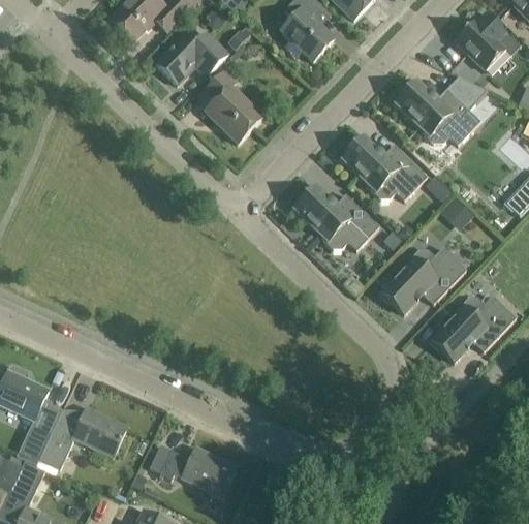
[(169,0),(164,6),(157,0),(127,0),(110,19),(132,41),(154,19),(166,30),(196,0),(169,0)]
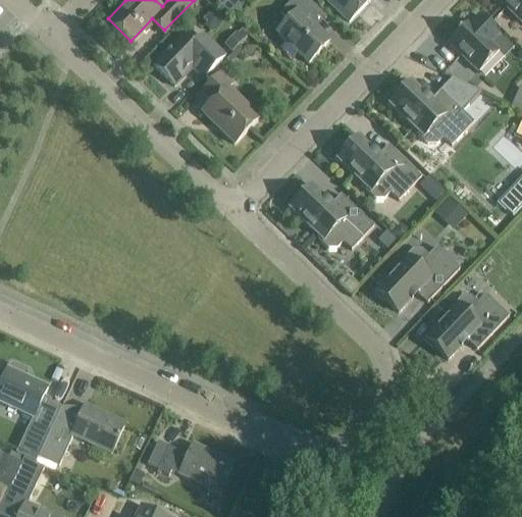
[(319,6),(312,0),(289,0),(280,9),(289,17),(276,30),(286,39),(280,45),(293,56),(298,50),(309,60),(330,38),(309,17),(319,6)]
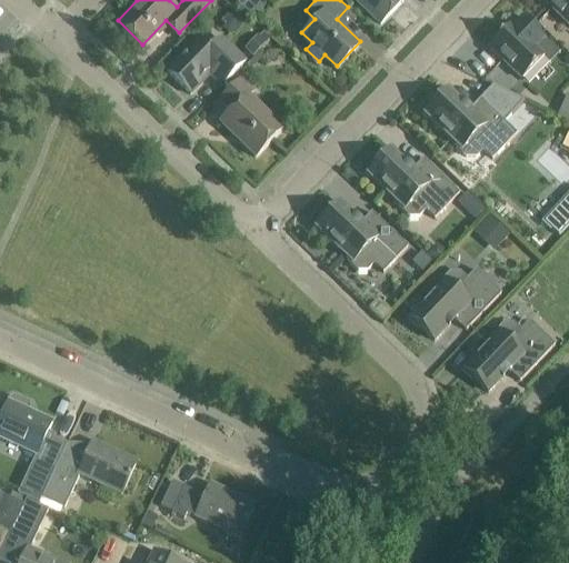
[(360,0),(365,4),(381,20),(400,0),(360,0)]
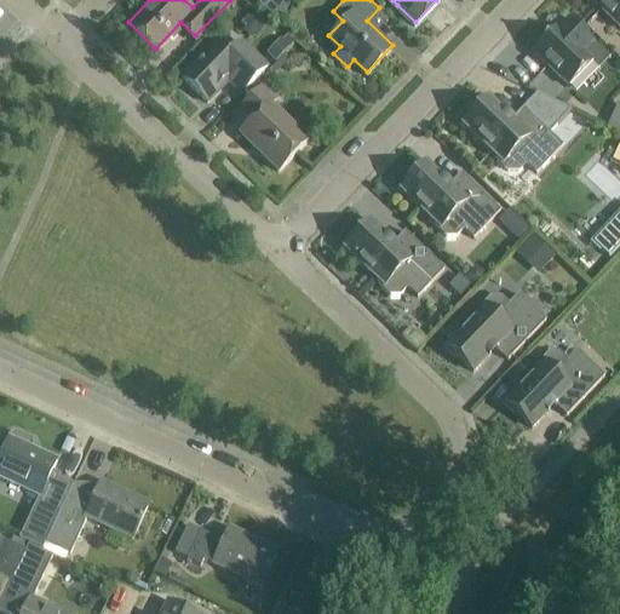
[(596,0),(619,22),(619,0),(596,0)]
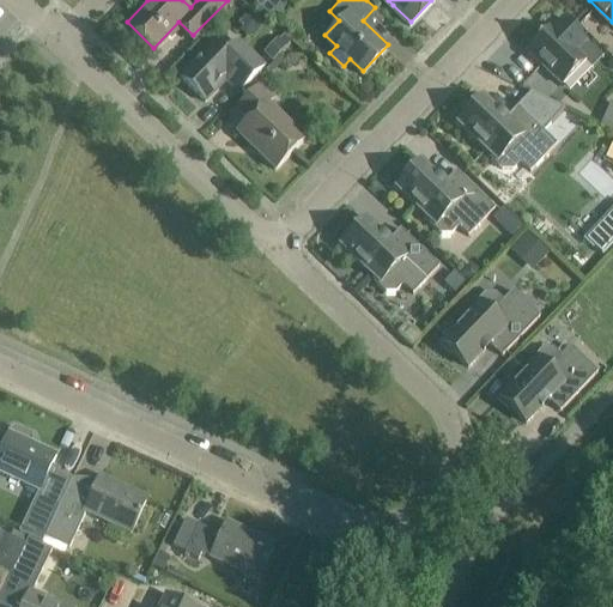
[(246,11),(240,18),(240,25),(246,31),(254,31),(260,25),(260,17),(254,11),(246,11)]
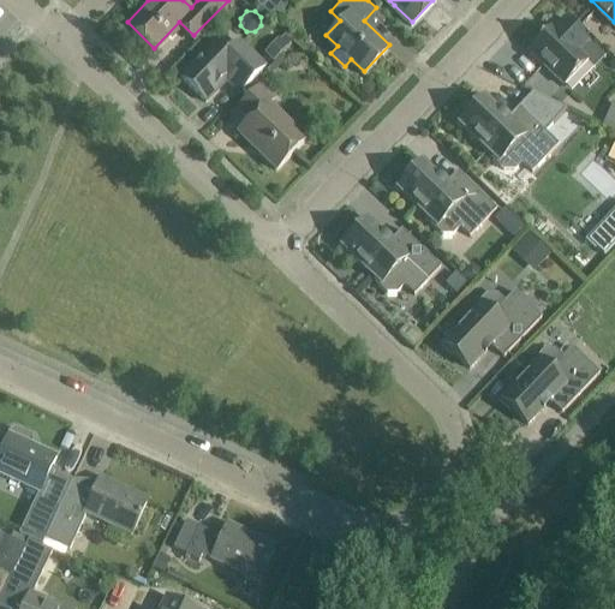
[(551,22),(544,30),(529,47),(565,81),(587,57),(578,47),(589,36),(566,13),(555,25),(551,22)]
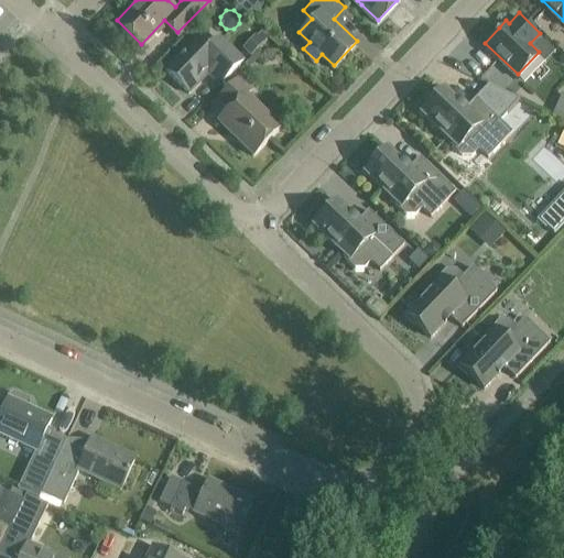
[(256,31),(242,44),(250,52),(259,43),(269,33),(262,26),(257,32),(256,31)]
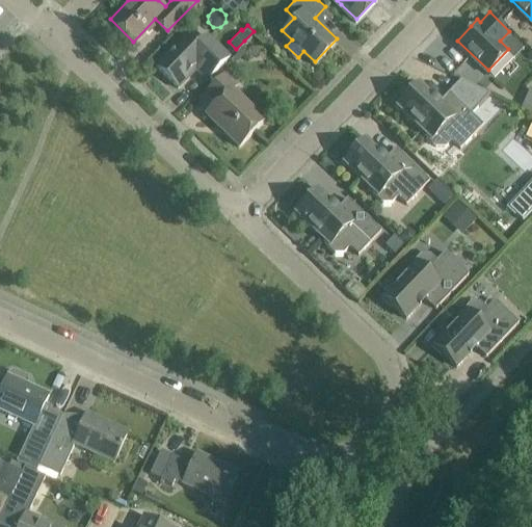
[(184,32),(170,48),(156,62),(178,84),(196,66),(208,76),(221,61),(230,53),(210,34),(200,46),(184,32)]
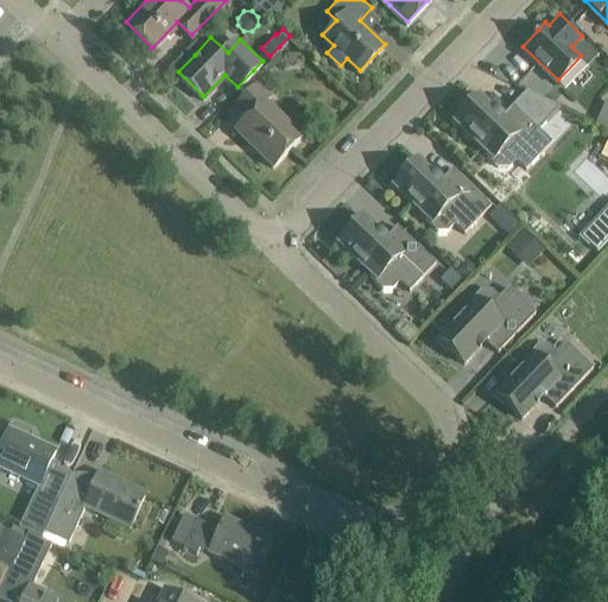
[(271,93),(257,78),(234,102),(247,114),(235,127),(273,164),(303,134),(265,99),(271,93)]
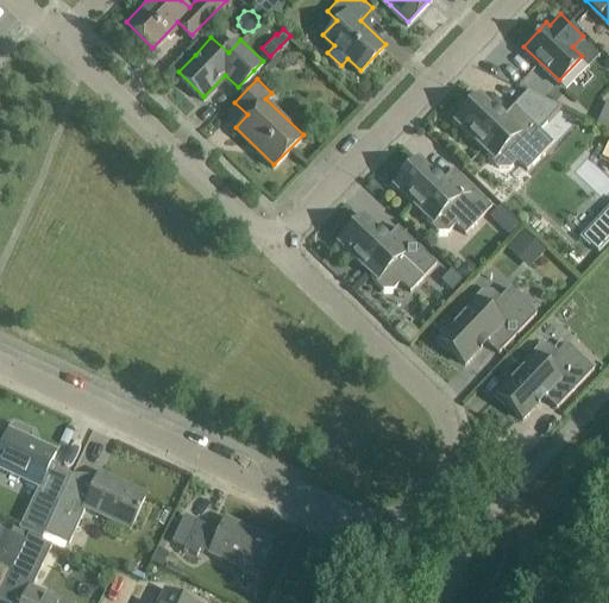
[(514,104),(503,114),(502,114),(500,113),(498,114),(497,112),(494,108),(495,107),(479,92),(454,118),(490,151),(488,152),(498,163),(509,163),(516,156),(527,167),(553,139),(514,102),(513,102),(514,104)]
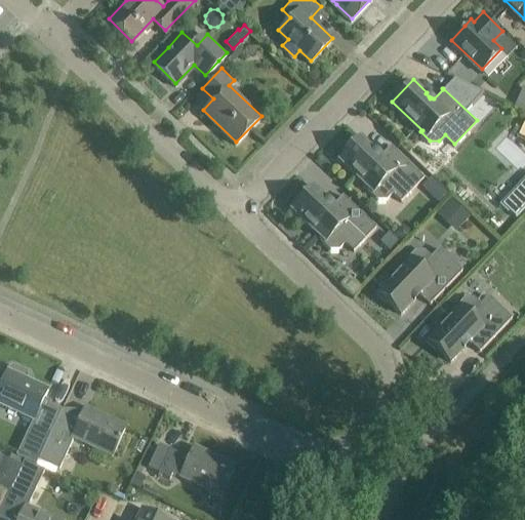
[(377,153),(376,153),(375,151),(372,148),(373,147),(360,134),(339,157),(369,186),(367,187),(377,196),(386,196),(393,190),(401,198),(423,175),(391,143),(390,144),(390,145),(380,154),(379,153),(377,153)]
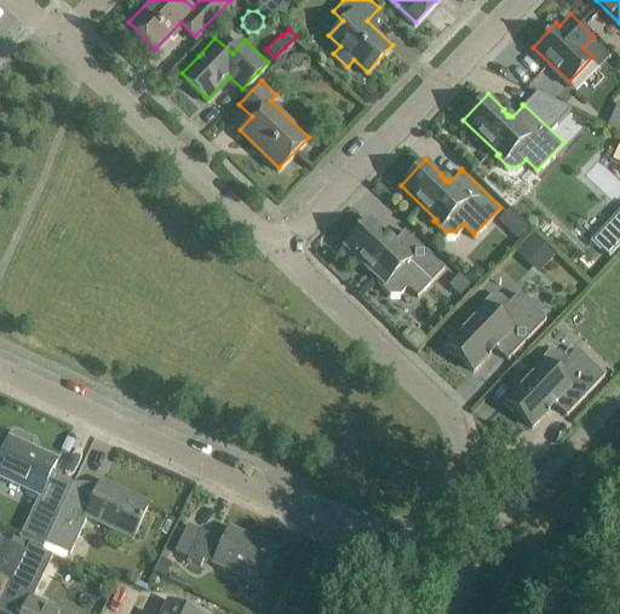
[(509,205),(498,217),(517,236),(528,224),(509,205)]
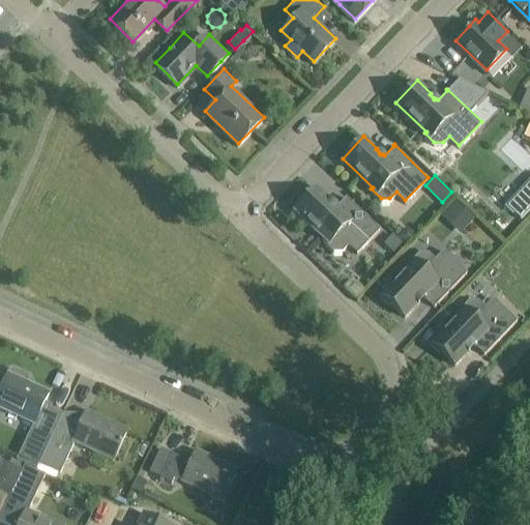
[(529,179),(507,203),(514,209),(521,216),(529,206),(529,179)]
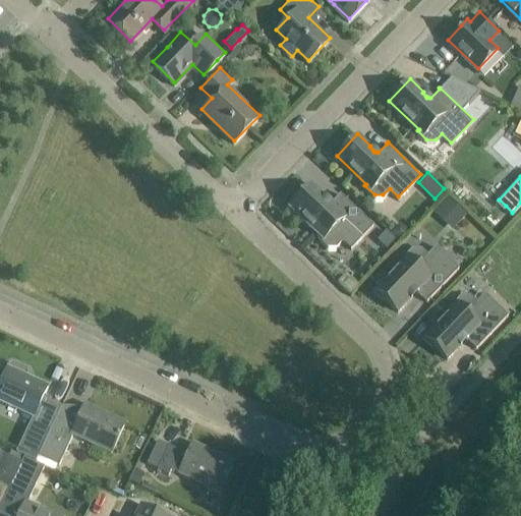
[(310,182),(289,205),(320,233),(317,235),(328,244),(336,243),(342,237),(351,246),(373,223),(340,190),(339,191),(340,192),(331,202),(330,201),(328,201),(327,201),(326,199),(323,196),(324,194),(310,182)]
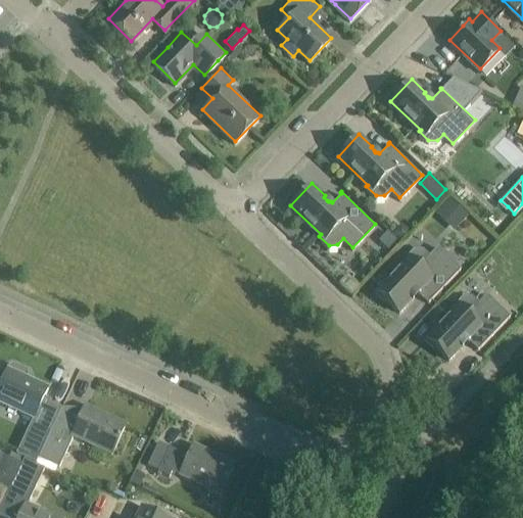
[(450,194),(435,209),(455,228),(469,213),(450,194)]
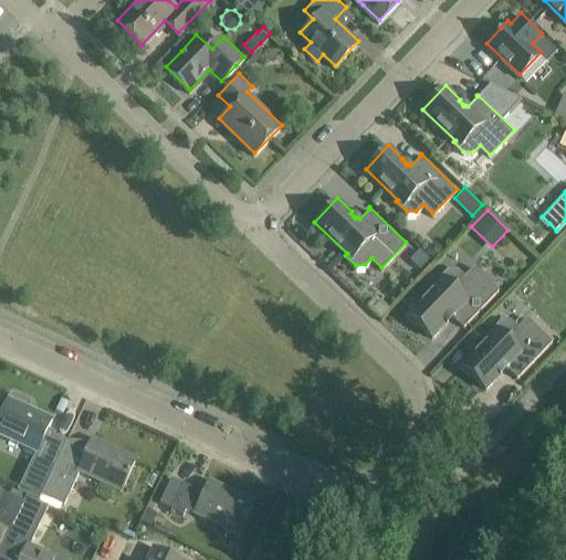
[(435,238),(425,247),(435,257),(444,247),(435,238)]
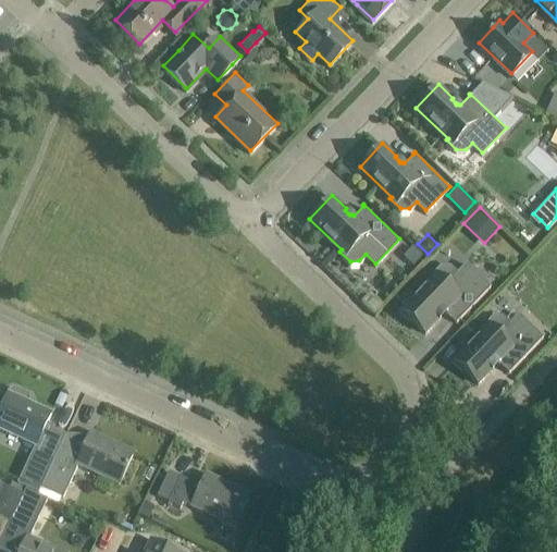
[(412,244),(403,253),(413,264),(423,255),(412,244)]
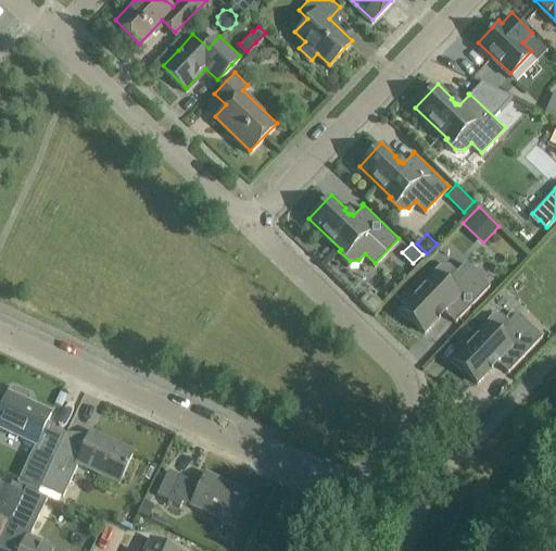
[(425,329),(438,315),(439,313),(440,311),(441,309),(443,309),(445,308),(455,317),(455,318),(490,284),(465,260),(456,270),(449,263),(440,263),(430,273),(431,275),(401,307),(425,329)]
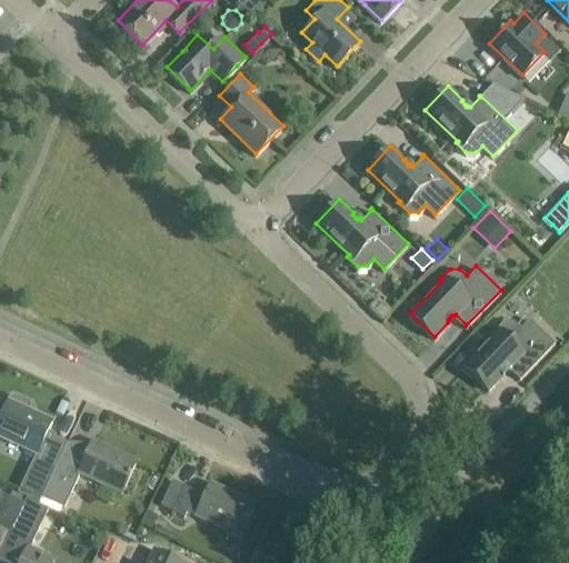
[(508,367),(509,367),(519,375),(519,376),(520,378),(555,341),(529,317),(520,327),(513,320),(503,320),(493,331),(496,332),(463,365),(488,388),(502,373),(500,372),(503,369),(505,368),(506,368),(508,367)]
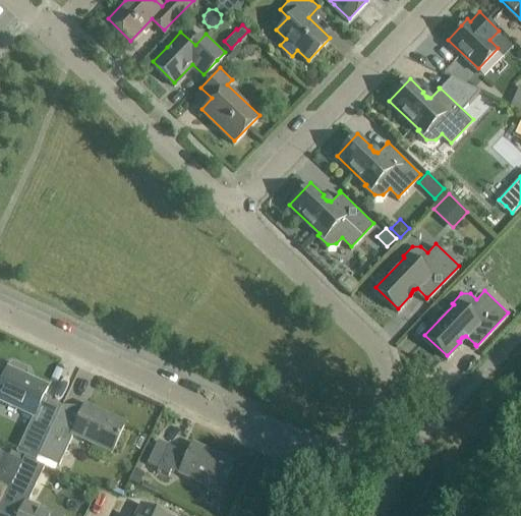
[(0,396),(34,412),(42,416),(40,422),(41,422),(35,435),(44,439),(61,403),(43,395),(48,384),(26,374),(29,369),(26,365),(13,359),(9,361),(7,364),(2,376),(0,380),(0,396)]
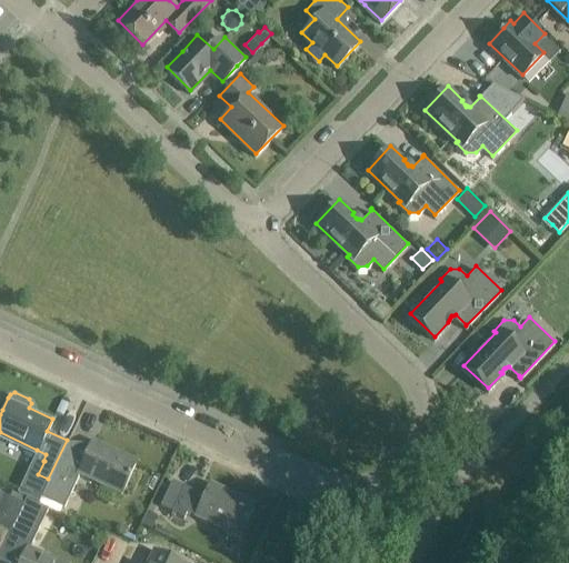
[(63,504),(79,471),(121,491),(137,458),(92,438),(87,450),(67,440),(48,479),(49,479),(41,494),(63,504)]
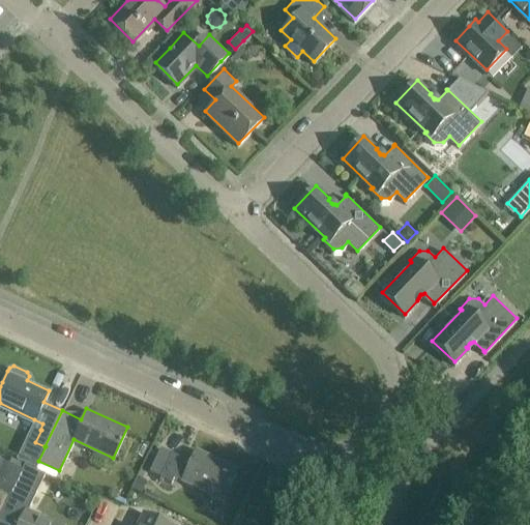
[(139,440),(135,449),(143,454),(147,443),(139,440)]
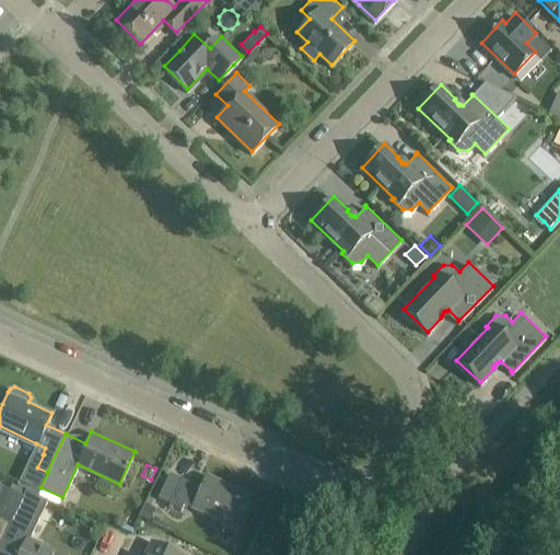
[(182,507),(184,501),(235,525),(251,493),(207,473),(201,485),(170,471),(159,495),(170,500),(170,501),(182,507)]
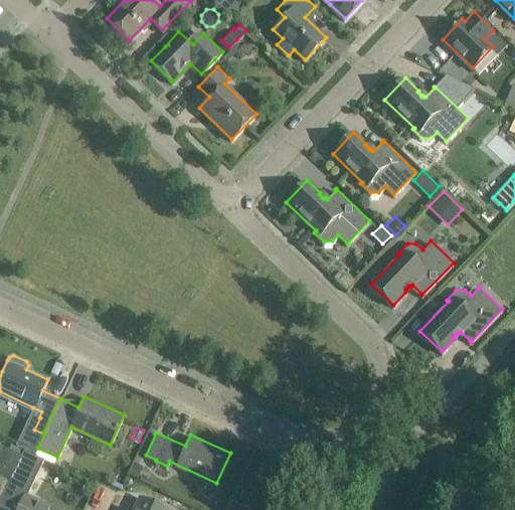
[(0,498),(16,465),(24,449),(11,443),(9,448),(2,444),(0,448),(0,498)]
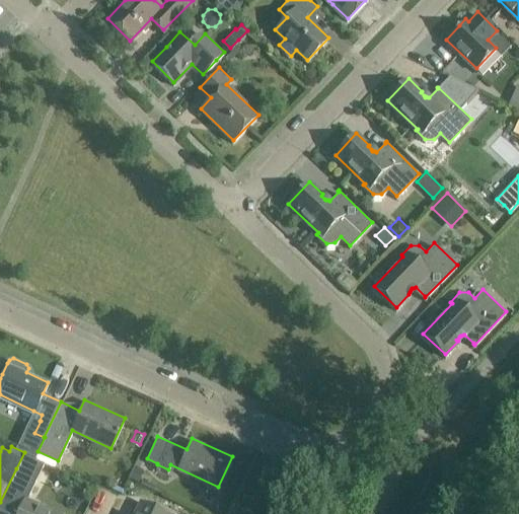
[(135,463),(129,475),(138,480),(144,467),(135,463)]
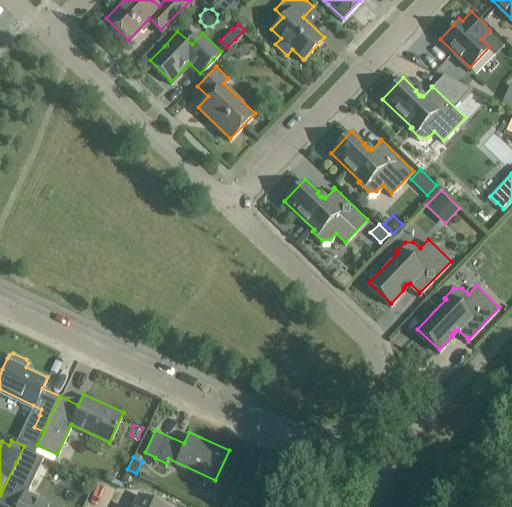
[(62,506),(47,500),(19,487),(27,467),(16,462),(0,495),(0,500),(14,506),(62,506)]
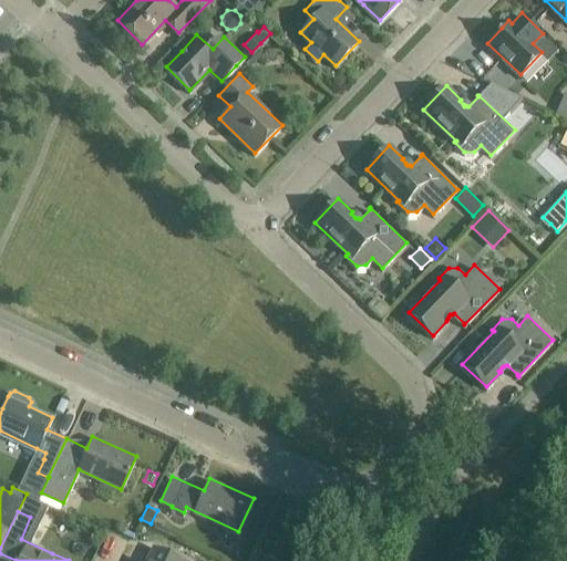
[(188,560),(154,544),(145,560),(188,560)]
